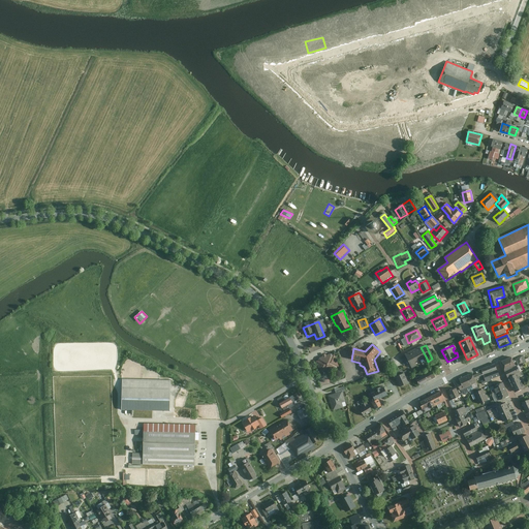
[(421,347),(416,350),(422,361),(427,359),(421,347)]
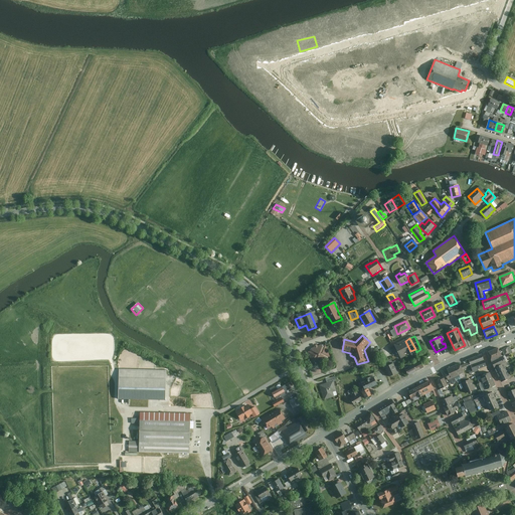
[(405,341),(400,343),(405,354),(410,351),(405,341)]
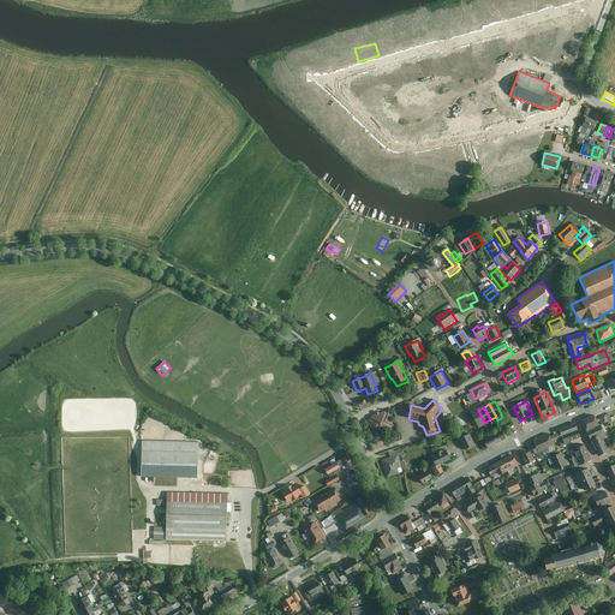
[(478,410),(472,413),(477,423),(481,429),(487,427),(484,423),(478,410)]
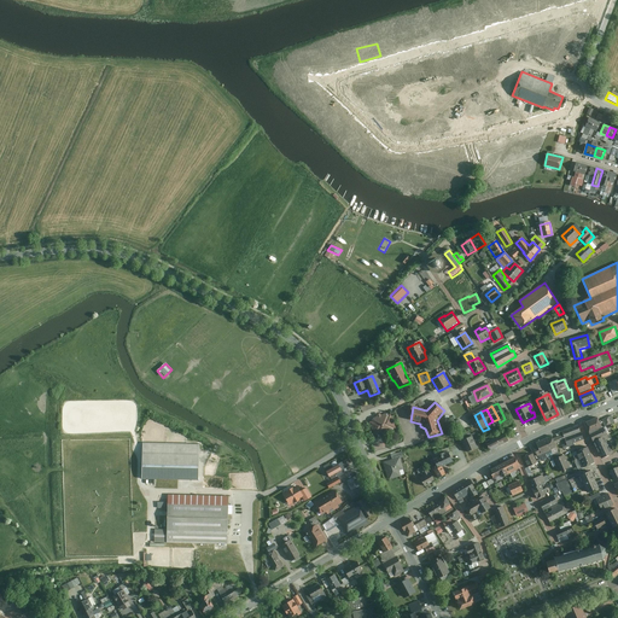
[(378,418),(374,419),(374,421),(371,424),(375,437),(380,436),(380,437),(394,433),(392,431),(396,430),(391,415),(386,417),(386,415),(382,417),(382,414),(378,415),(378,418)]
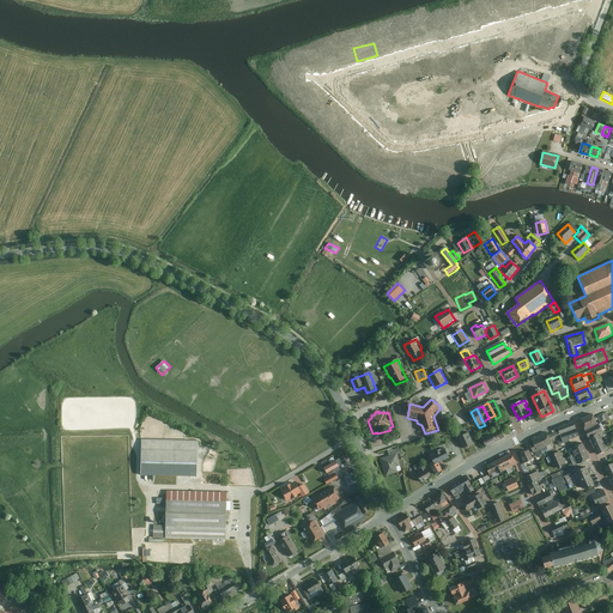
[(475,422),(471,412),(465,414),(469,424),(475,422)]
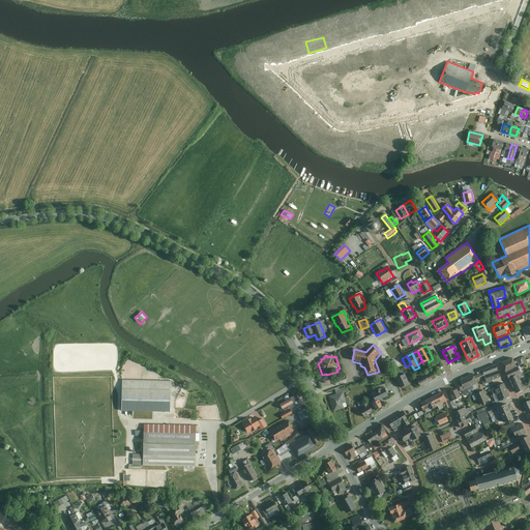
[(501,362),(505,371),(513,366),(519,363),(517,359),(514,360),(512,356),(502,360),(501,362)]
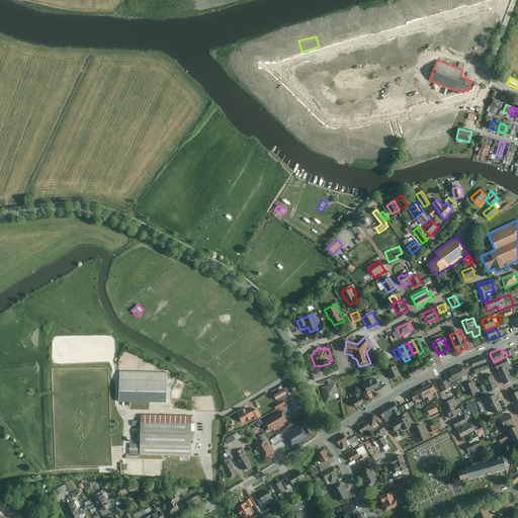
[(484,355),(470,360),(471,363),(473,368),(475,371),(476,372),(489,367),(484,355)]
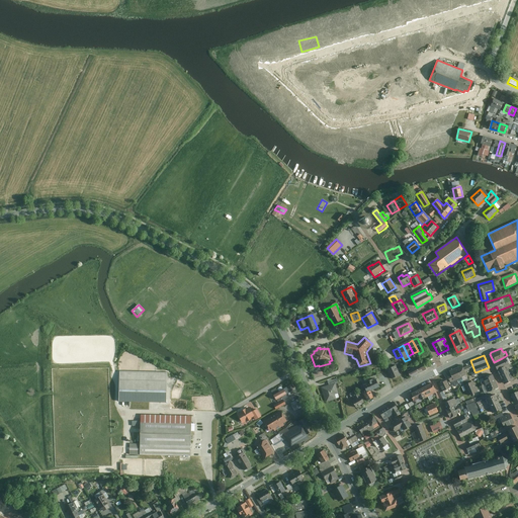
[(494,362),(497,369),(509,363),(506,357),(502,358),(494,362)]
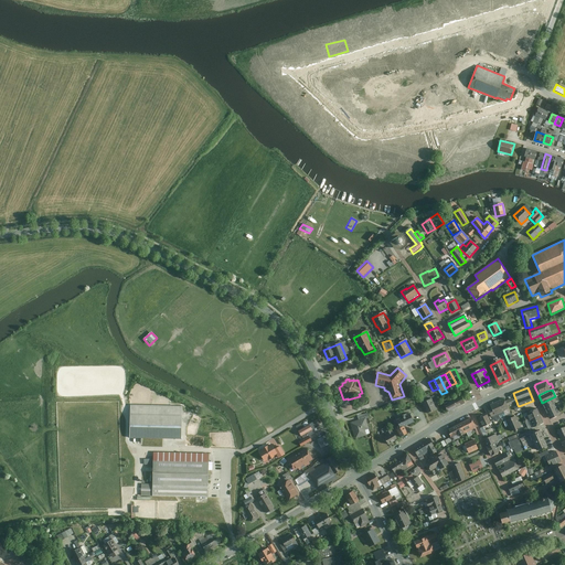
[(461,396),(445,405),(449,414),(466,404),(461,396)]
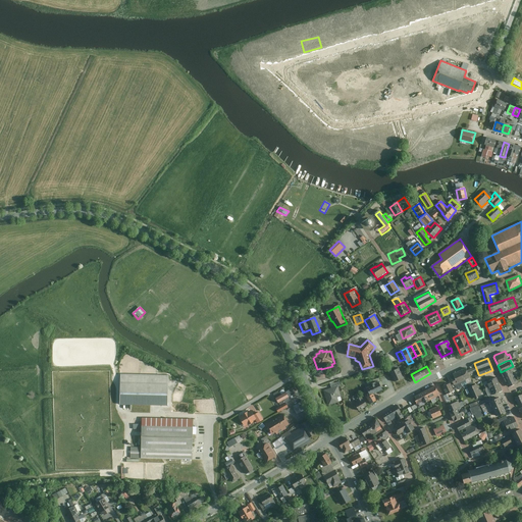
[(475,366),(466,370),(469,375),(477,371),(475,366)]
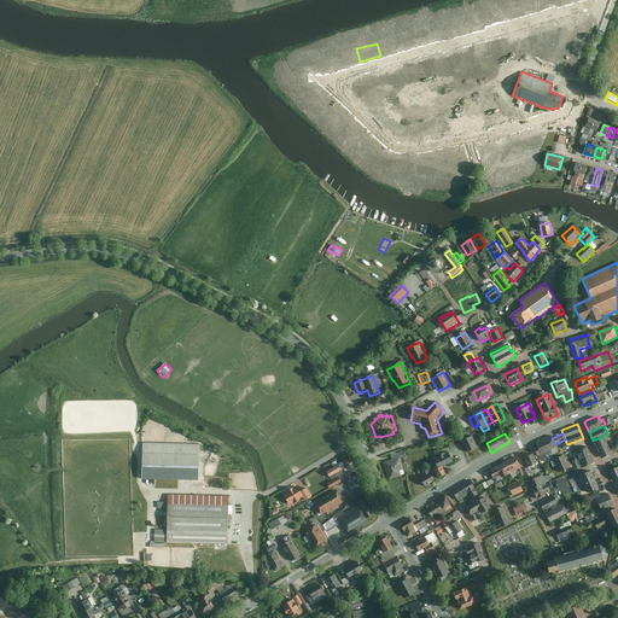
[(607,433),(593,441),(601,459),(612,453),(606,439),(611,437),(610,435),(607,433)]
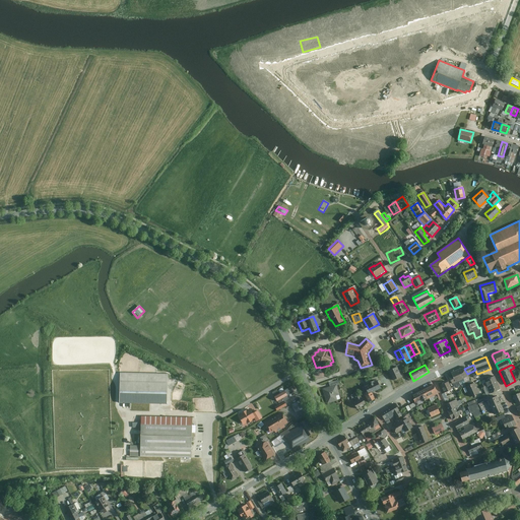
[(463,366),(451,372),(451,373),(448,374),(452,383),(455,382),(457,387),(460,383),(458,380),(467,376),(467,374),(464,369),(463,366)]
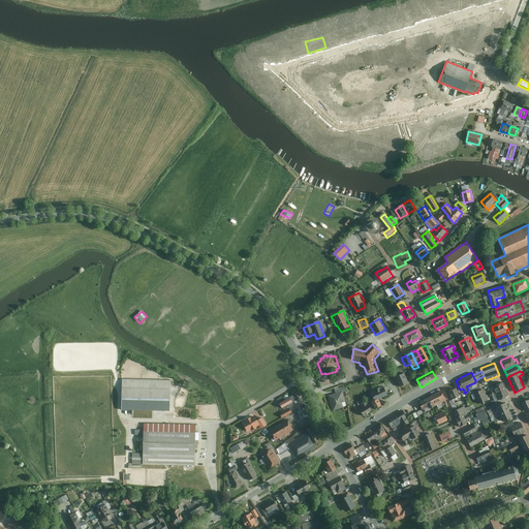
[(405,374),(396,378),(401,389),(409,384),(406,378),(405,374)]
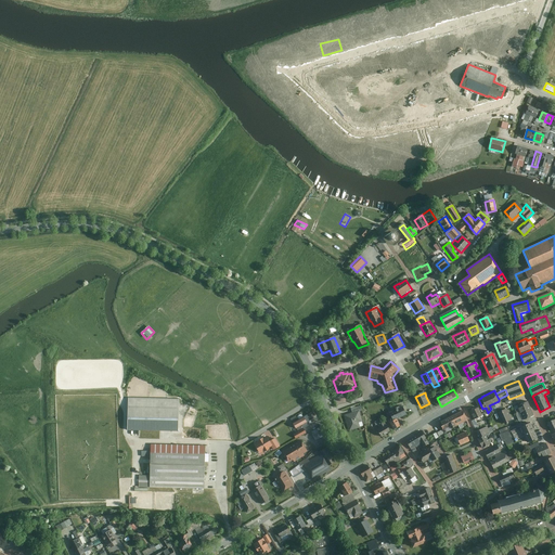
[(180,398),(128,398),(128,429),(179,429),(180,398)]
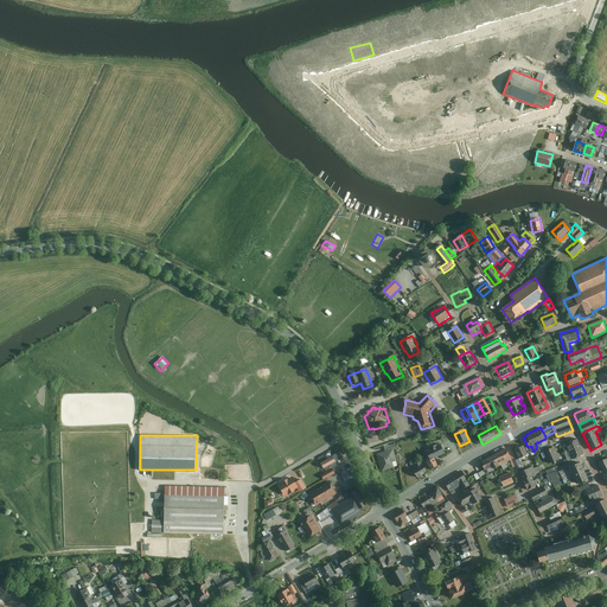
[(583,454),(576,438),(566,442),(573,459),(583,454)]
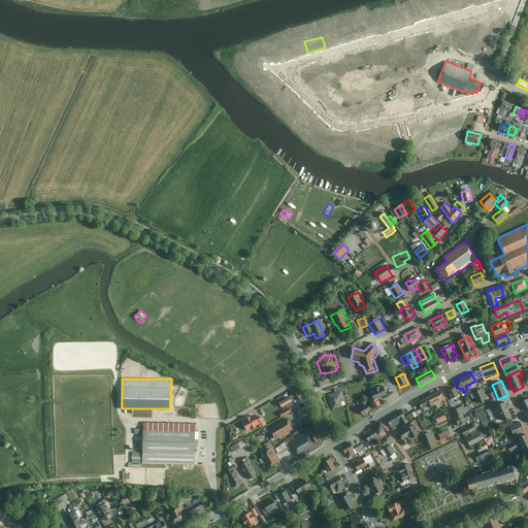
[(384,387),(371,393),(375,401),(378,400),(388,395),(384,387)]
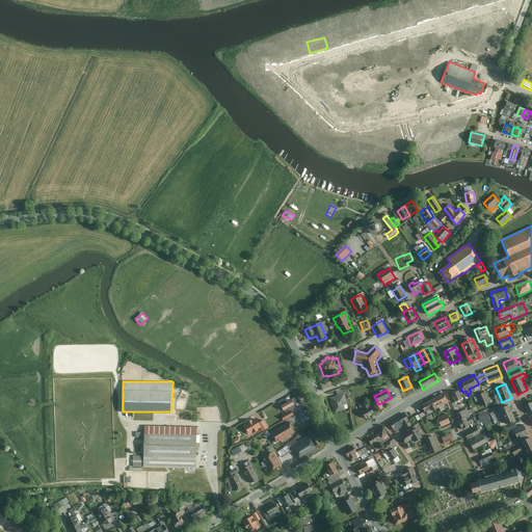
[(461,398),(458,390),(451,393),(454,401),(461,398)]
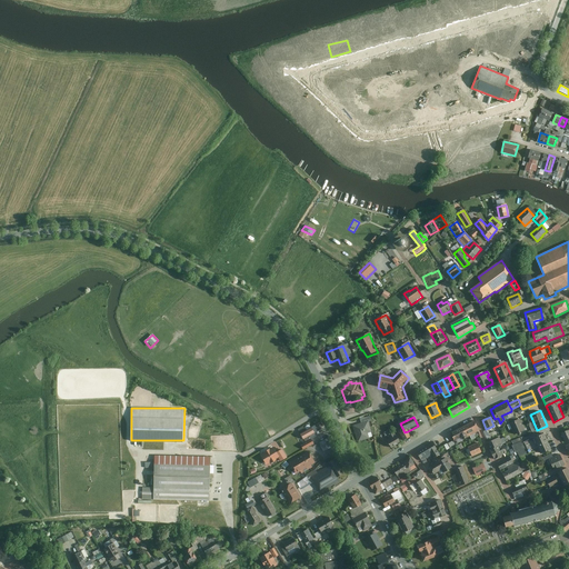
[(525,429),(519,418),(509,422),(513,433),(525,429)]
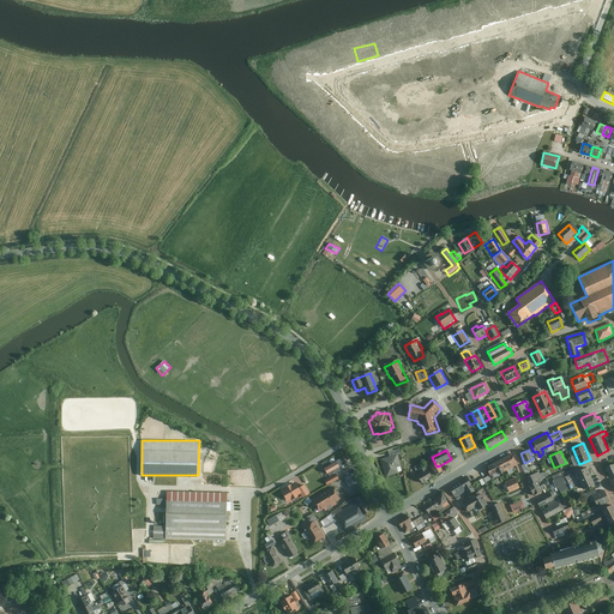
[(511,453),(505,457),(510,468),(513,465),(516,464),(515,462),(516,462),(512,455),(511,453)]
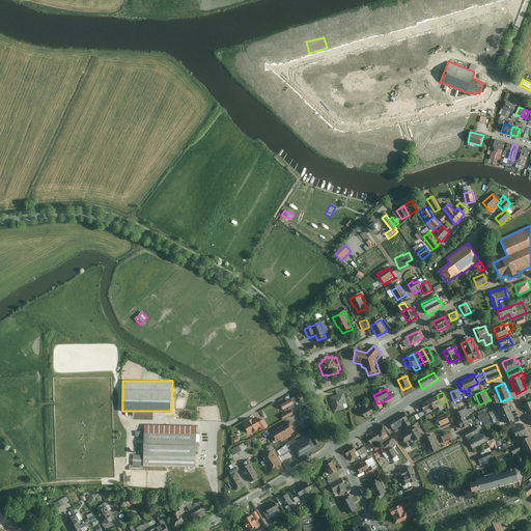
[(338,395),(330,398),(335,414),(345,410),(343,406),(347,404),(344,394),(344,393),(338,395)]
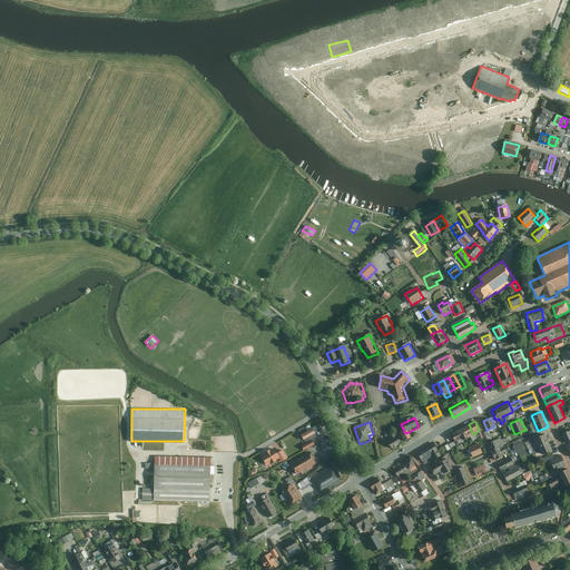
[(298,430),(306,442),(311,440),(312,441),(317,438),(315,433),(322,430),(318,424),(306,430),(304,426),(298,430)]
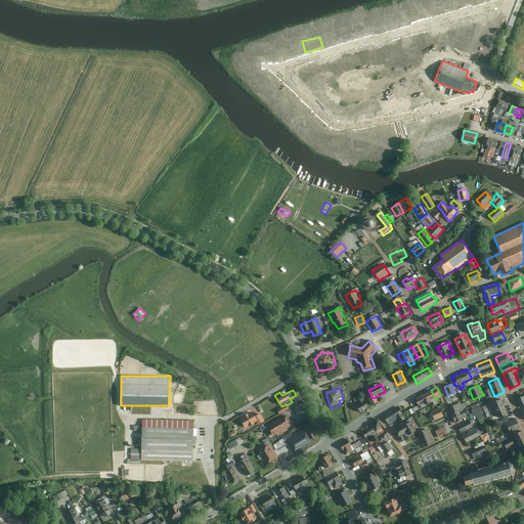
[(419,407),(435,399),(431,390),(416,397),(418,400),(416,401),(419,407)]
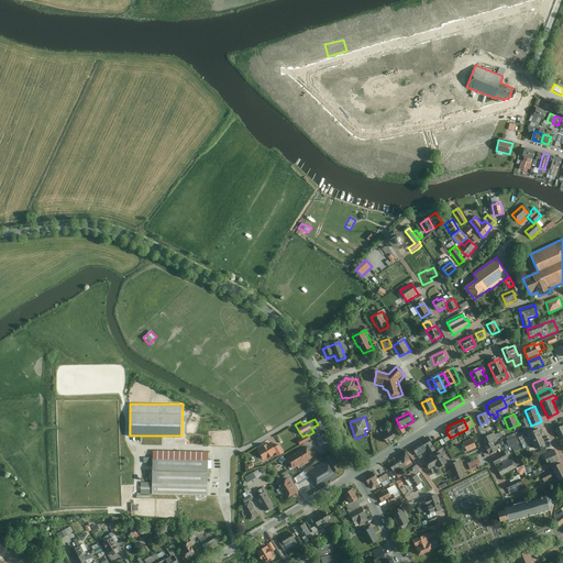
[(404,427),(400,428),(397,430),(400,437),(407,433),(404,427)]
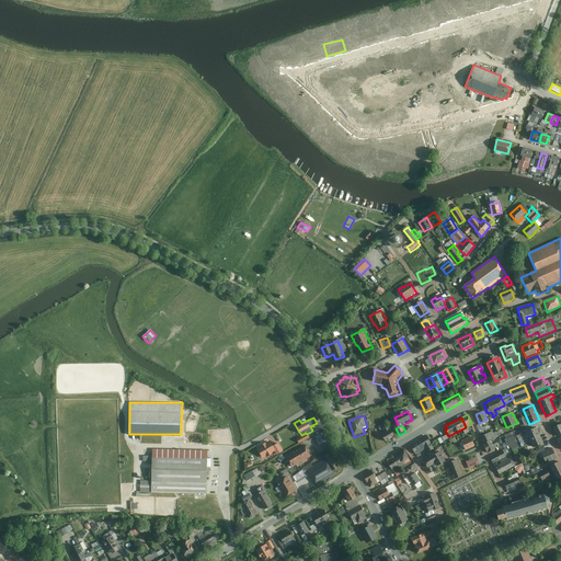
[(396,437),(388,426),(386,428),(382,430),(385,434),(382,435),(387,443),(396,437)]
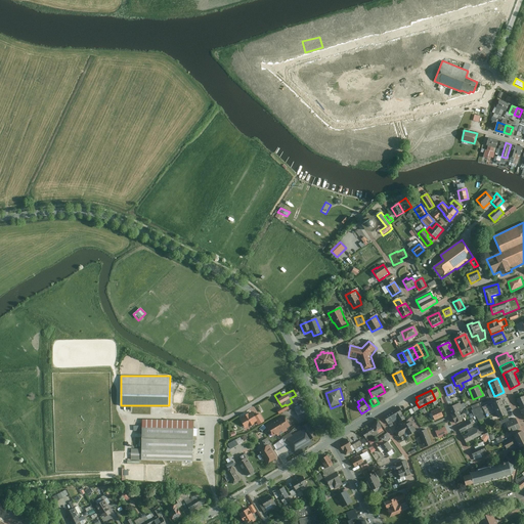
[(508,412),(500,398),(491,402),(495,412),(497,417),(508,412)]
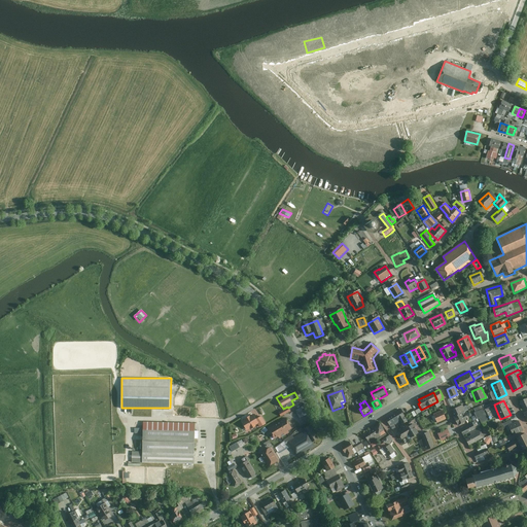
[(462,405),(451,410),(457,425),(465,421),(464,420),(467,419),(466,416),(463,417),(461,413),(464,411),(462,405)]
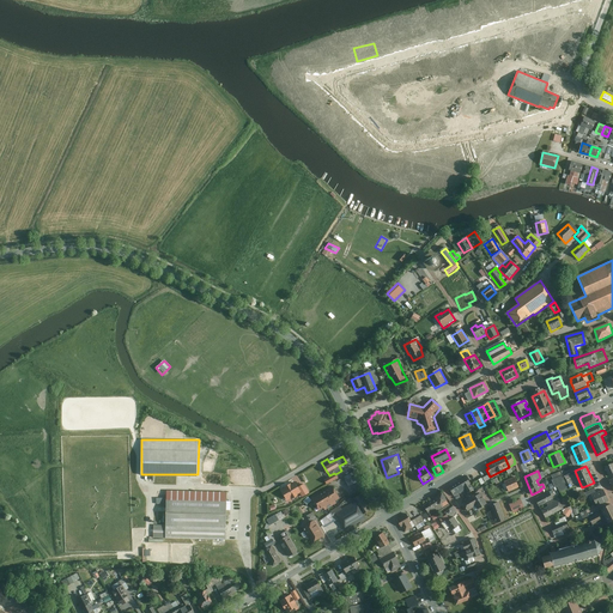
[(580,483),(575,471),(563,475),(563,474),(553,479),(552,479),(554,486),(557,485),(560,492),(580,483)]
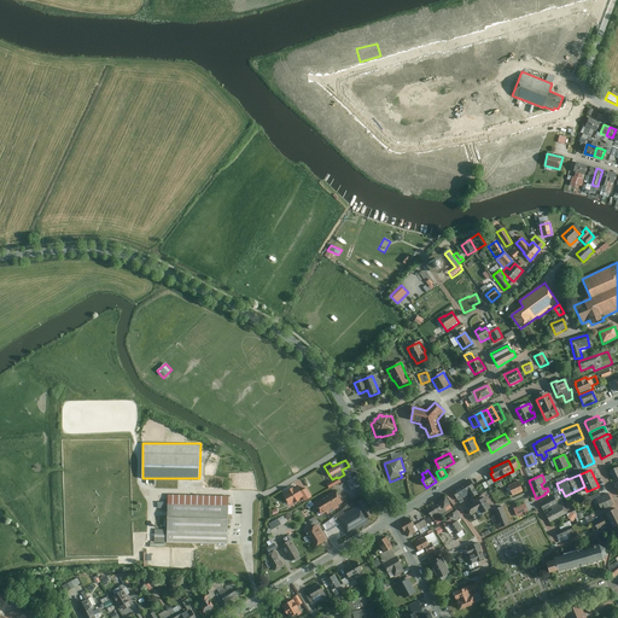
[(332,479),(327,483),(330,488),(340,482),(338,478),(337,477),(332,479)]
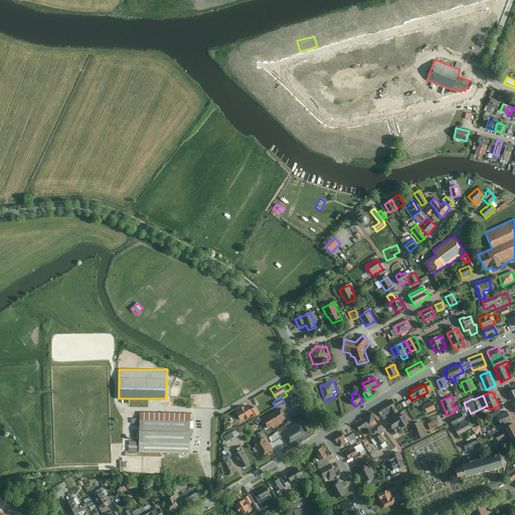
[(291,403),(293,408),(301,404),(299,399),(296,401),(291,403)]
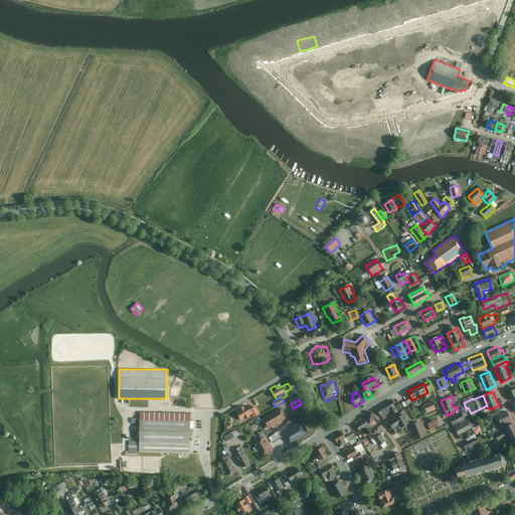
[(391,399),(376,408),(381,417),(390,411),(392,413),(397,410),(391,399)]
